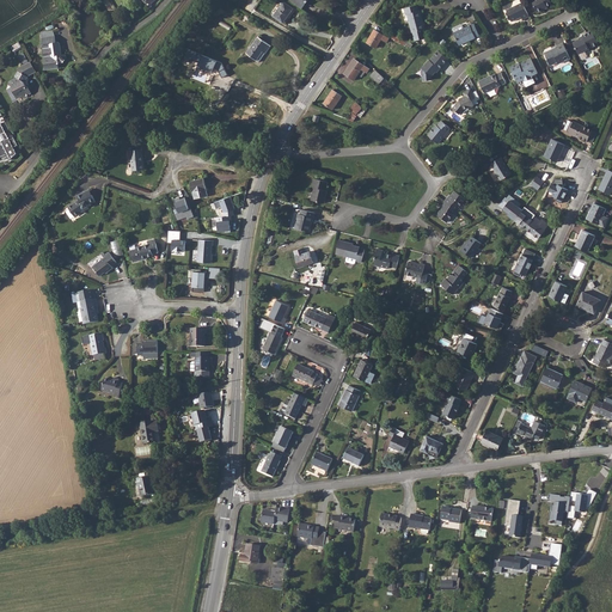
[(288,20),(298,7),(287,0),(279,13),(288,20)]
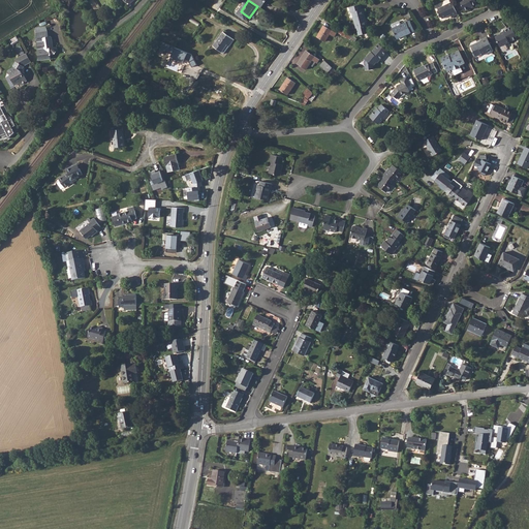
[(478,2),(477,0),(461,0),(467,9),(475,5),(474,4),(478,2)]
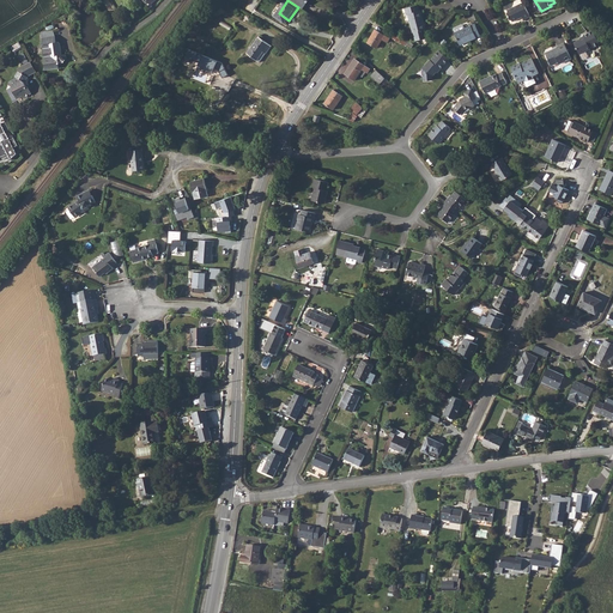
[(526,19),(533,16),(526,1),(510,10),(510,12),(509,12),(513,19),(514,19),(515,22),(522,18),(521,17),(525,16),(526,19)]
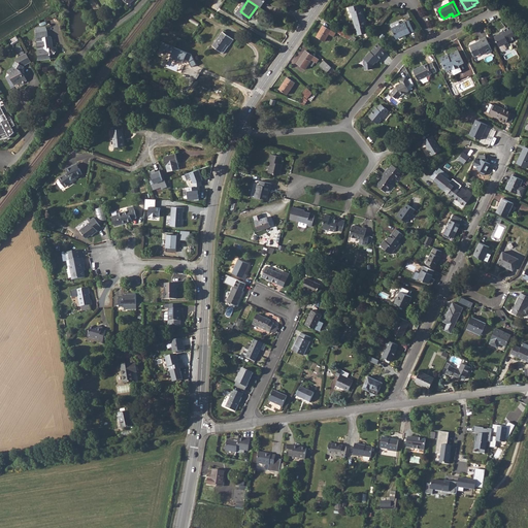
[(365,2),(354,3),(355,9),(356,9),(359,25),(360,33),(369,32),(368,24),(370,24),(367,7),(366,7),(365,2)]
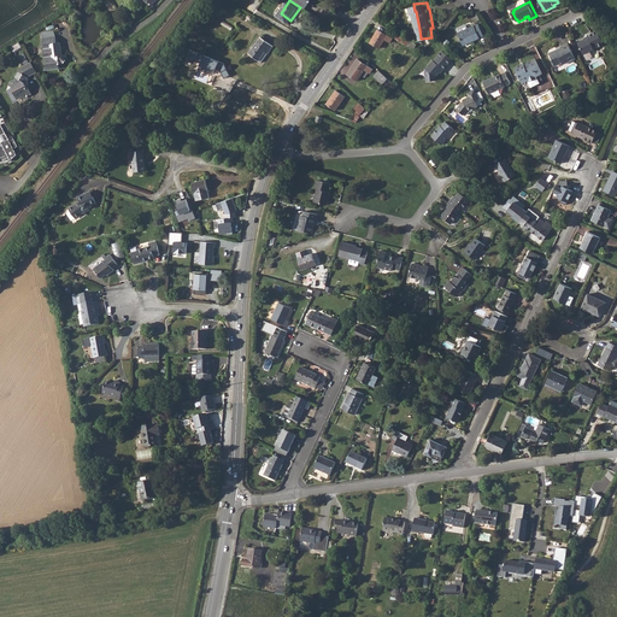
[(460,33),(465,43),(474,40),(475,41),(487,35),(481,23),(470,28),(469,24),(468,24),(460,28),(459,29),(460,33)]
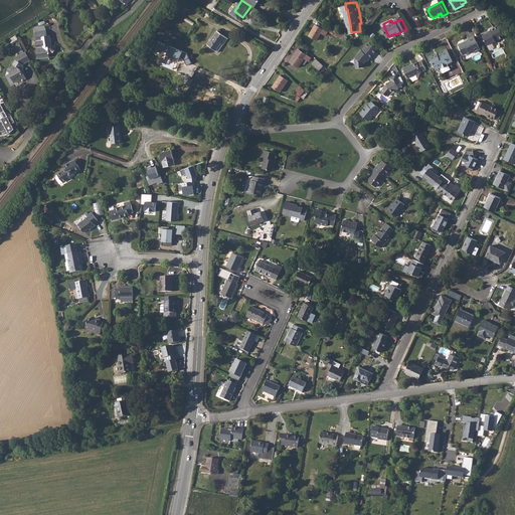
[(326,36),(328,32),(315,25),(309,36),(317,40),(321,33),(326,36)]
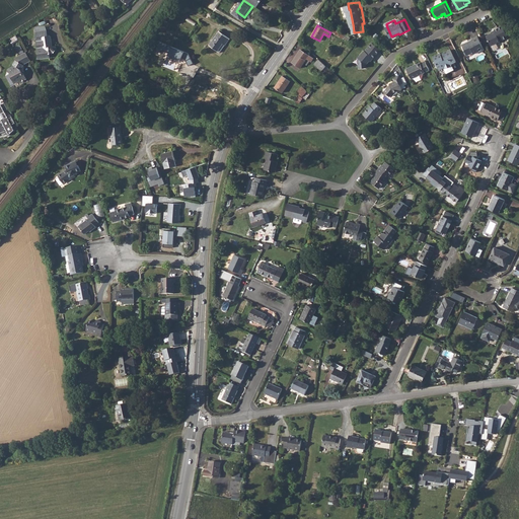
[(510,36),(504,25),(496,29),(497,31),(488,35),(493,45),(510,36)]
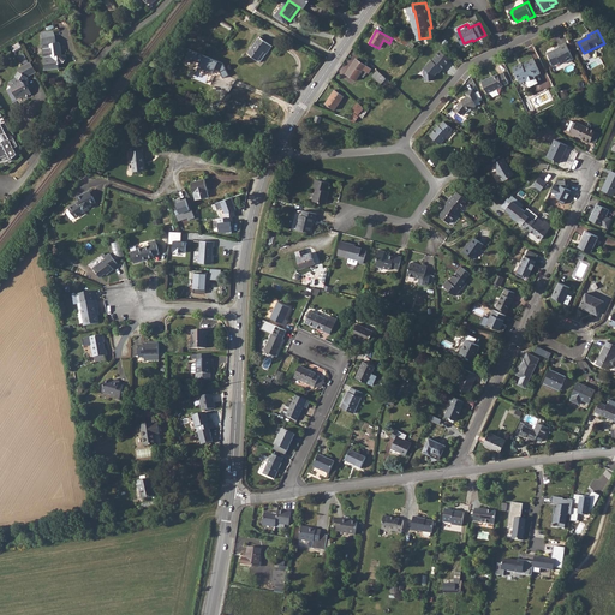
[(269,51),(273,53),(278,46),(264,36),(252,53),(262,60),(269,51)]
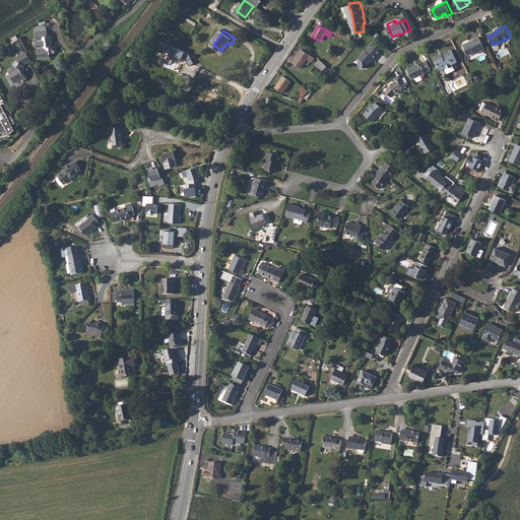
[(48,37),(48,31),(37,33),(38,43),(40,61),(50,59),(50,56),(54,56),(57,53),(56,48),(54,48),(53,39),(50,37),(48,37)]
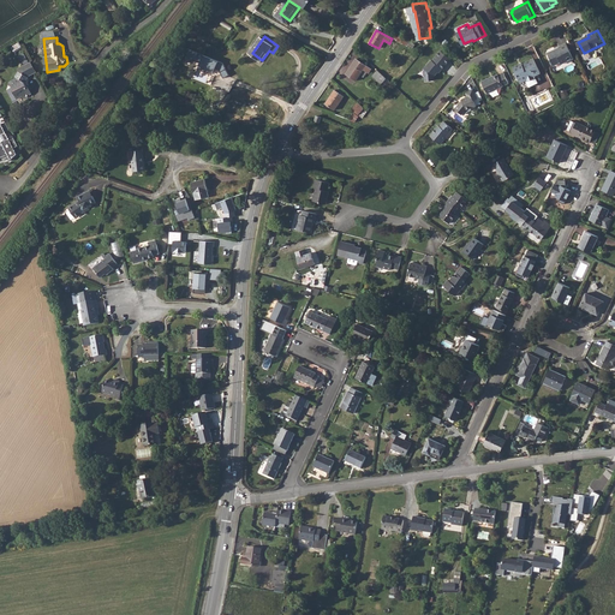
[(575,58),(568,42),(561,46),(562,48),(557,49),(549,53),(555,65),(563,61),(563,64),(575,58)]
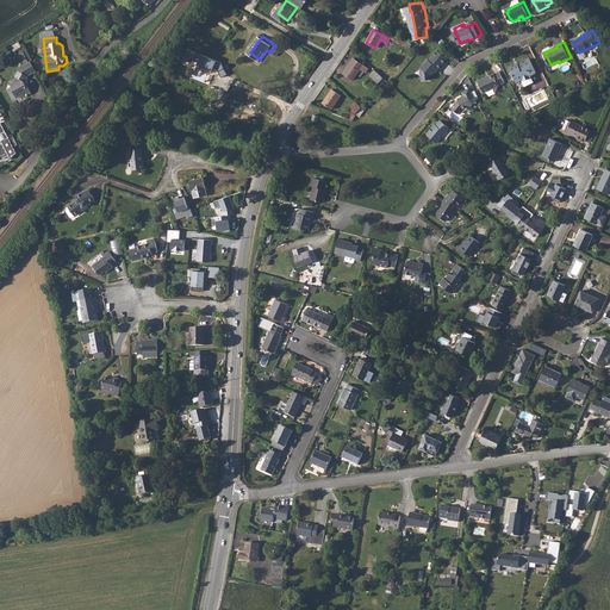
[(221,62),(184,47),(179,58),(190,63),(191,61),(195,62),(194,66),(211,73),(213,68),(217,69),(221,79),(226,76),(221,62)]
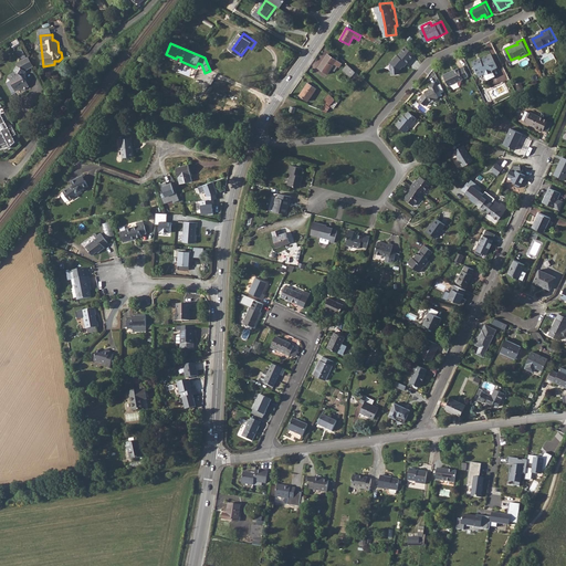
[(397,56),(397,55),(389,63),(390,75),(400,74),(400,71),(402,67),(404,67),(416,54),(405,46),(397,56)]
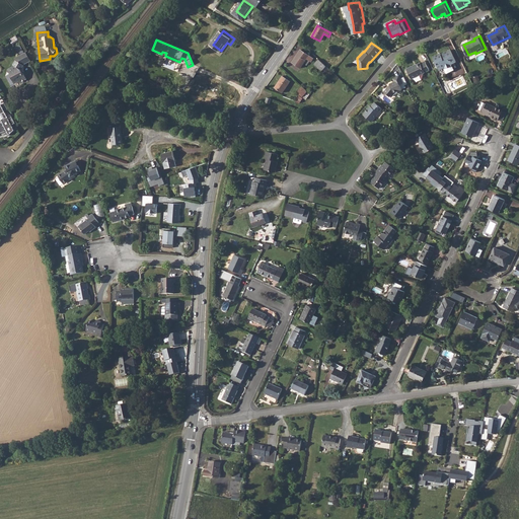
[(446,67),(447,68),(454,65),(453,63),(458,61),(452,49),(450,50),(444,53),(443,54),(443,55),(441,57),(439,54),(435,56),(441,69),(446,67)]
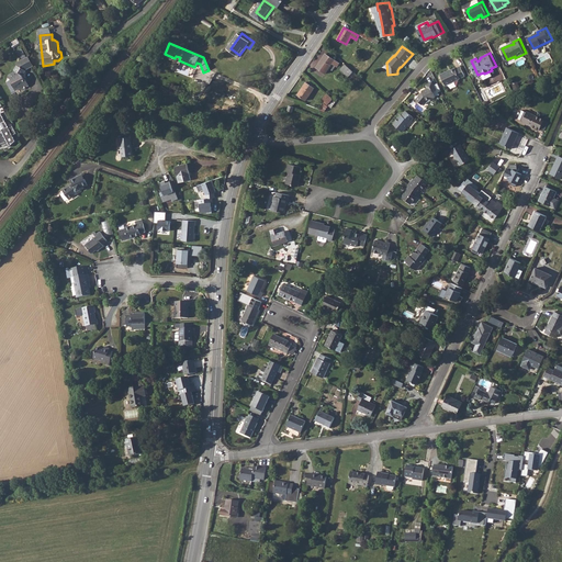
[(338,70),(341,65),(327,56),(317,70),(326,76),(334,67),(338,70)]
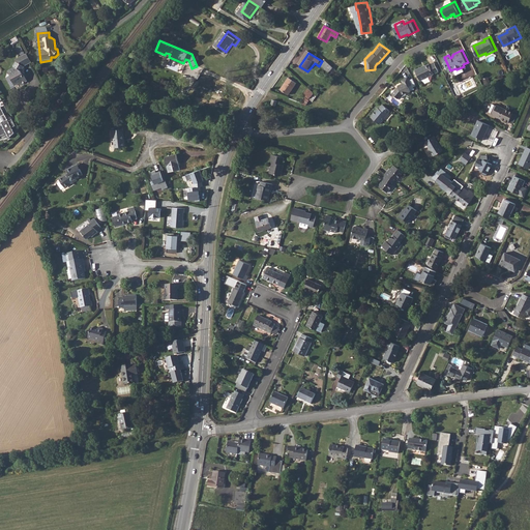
[(17,62),(11,67),(13,68),(7,72),(9,78),(16,87),(20,85),(22,86),(28,82),(25,76),(23,77),(21,72),(24,67),(23,67),(31,62),(27,54),(16,60),(17,62)]
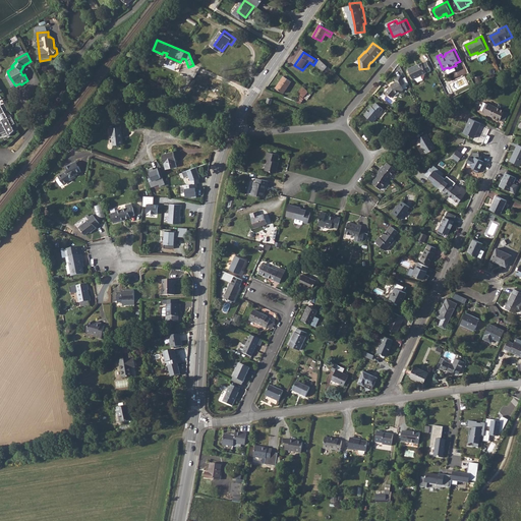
[(329,66),(321,59),(316,64),(324,71),(329,66)]
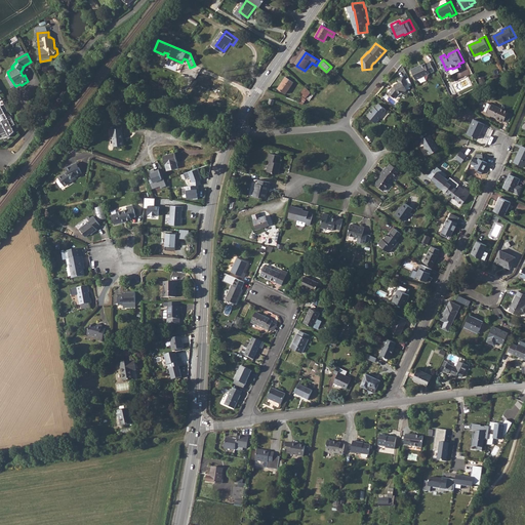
[(418,78),(421,76),(436,70),(432,61),(427,63),(422,65),(419,67),(418,67),(413,69),(418,78)]
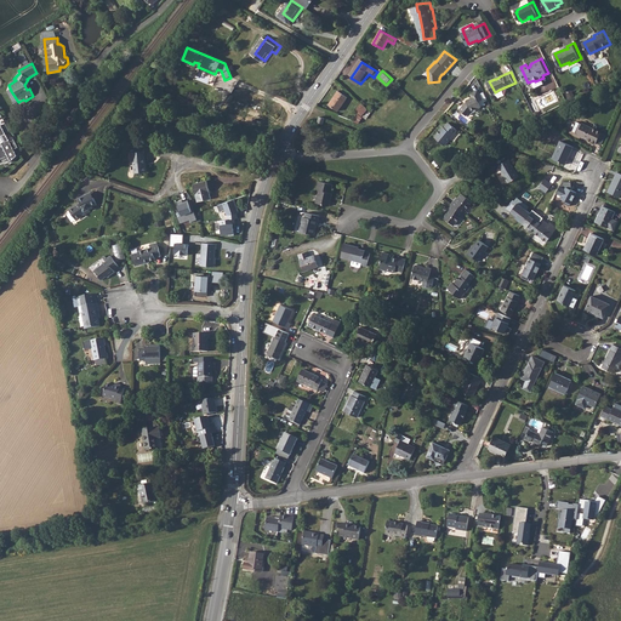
[(341,112),(349,100),(340,92),(330,106),(341,112)]
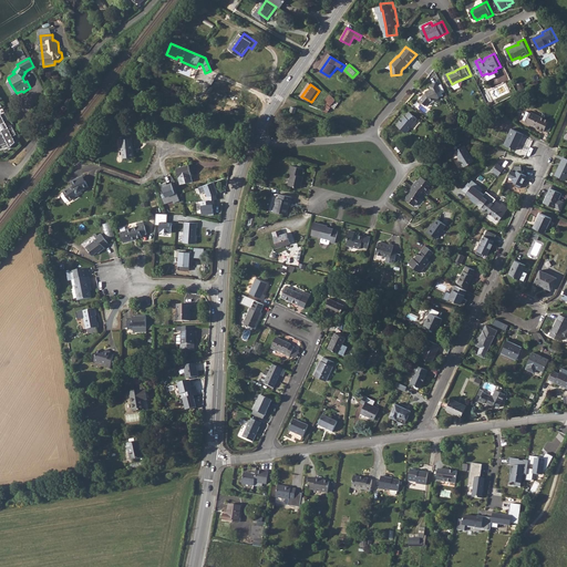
[(440,85),(431,89),(426,91),(426,92),(421,99),(426,104),(430,101),(435,99),(436,100),(440,98),(437,92),(442,91),(440,85)]
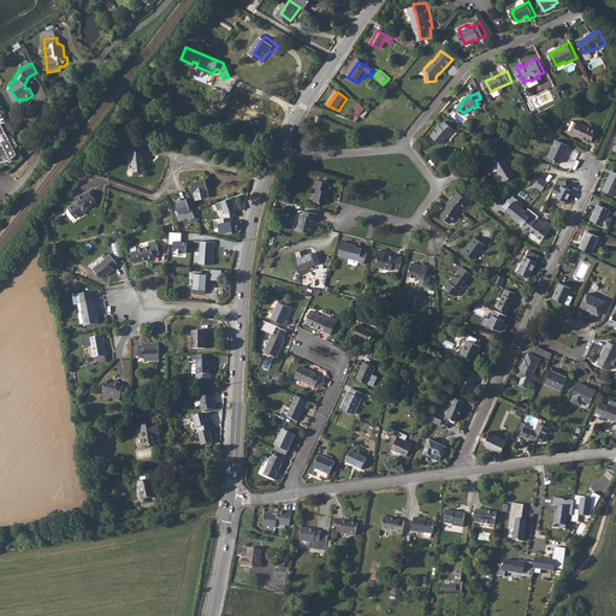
[(366,108),(361,104),(355,111),(361,116),(366,108)]
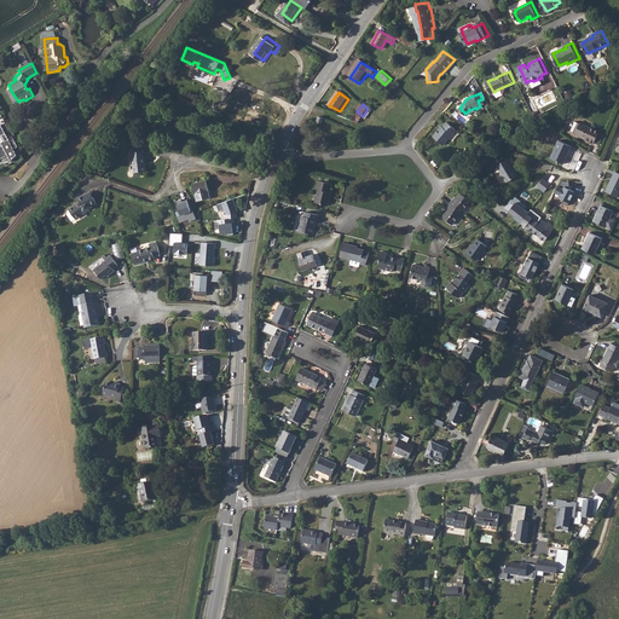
[(443,145),(456,129),(446,122),(443,127),(441,126),(433,137),(443,145)]
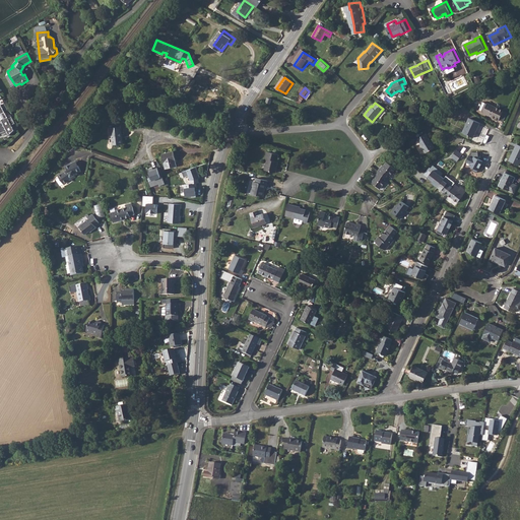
[(483,112),(483,113),(499,120),(503,121),(507,113),(503,111),(488,104),(483,112)]
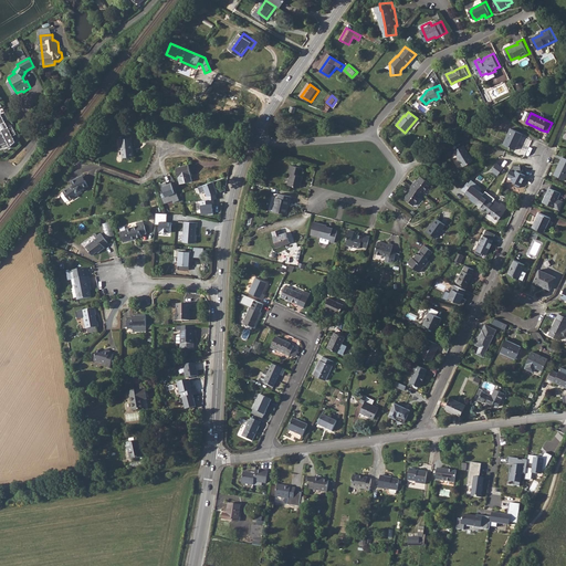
[(1,114),(0,114),(0,128),(0,129),(1,129),(2,132),(0,133),(0,145),(8,143),(10,147),(16,142),(12,136),(17,134),(13,127),(9,129),(1,114)]
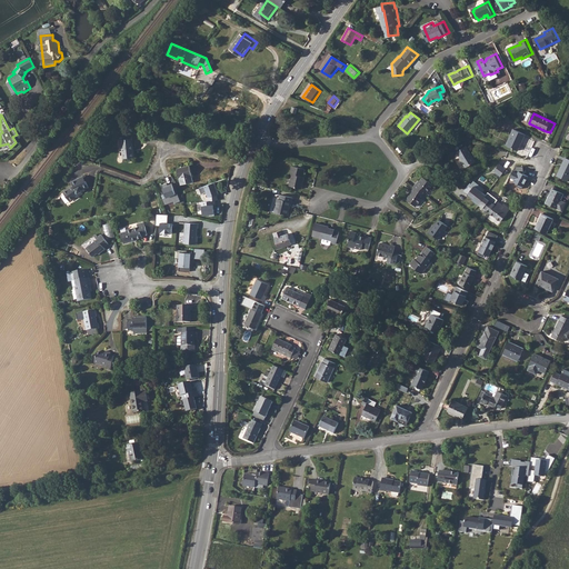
[(518,151),(526,135),(513,129),(506,146),(518,151)]
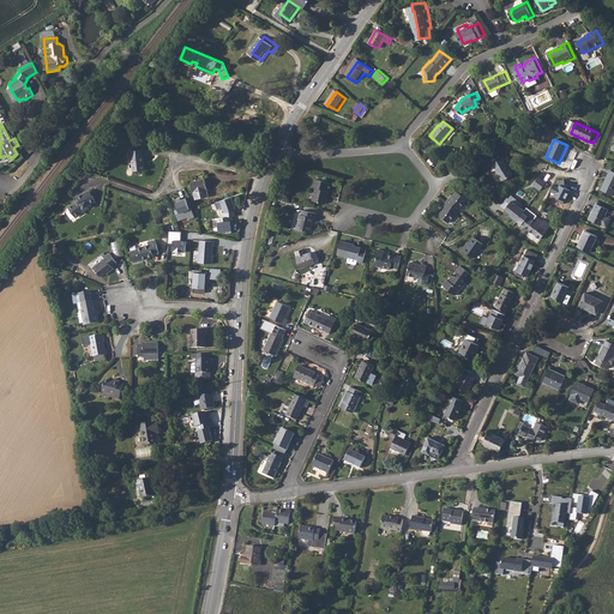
[(144,164),(143,150),(130,151),(130,157),(131,157),(133,172),(145,170),(145,163),(144,164)]
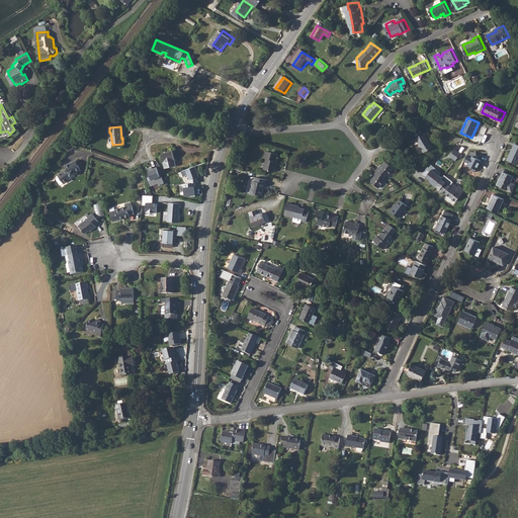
[(433,148),(424,133),(416,139),(424,153),(433,148)]
